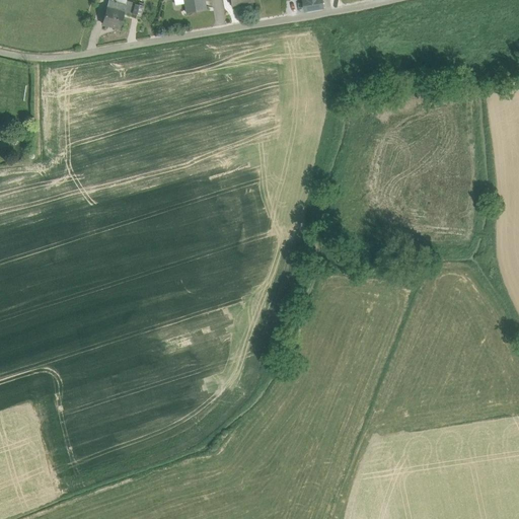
[(174,0),(175,4),(184,3),(187,13),(206,10),(204,0),(174,0)]
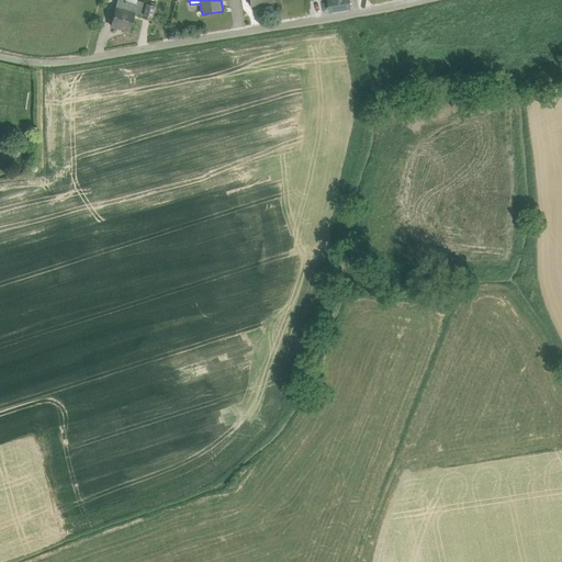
[(329,0),(332,11),(350,9),(349,0),(329,0)]
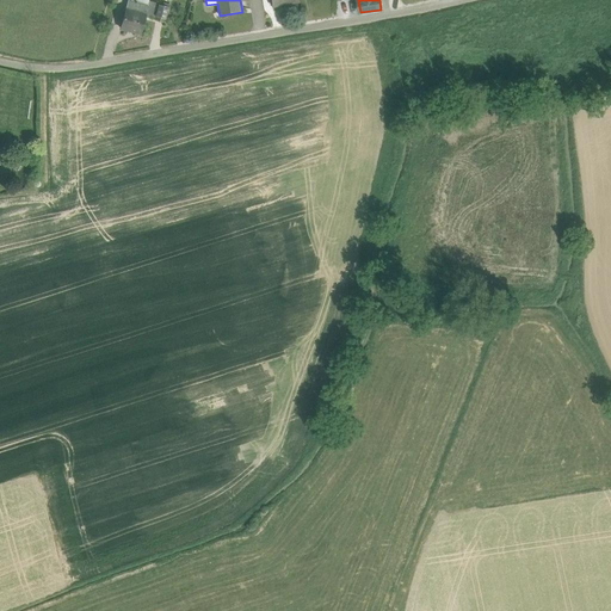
[(148,7),(129,1),(121,29),(141,35),(146,16),(148,7)]
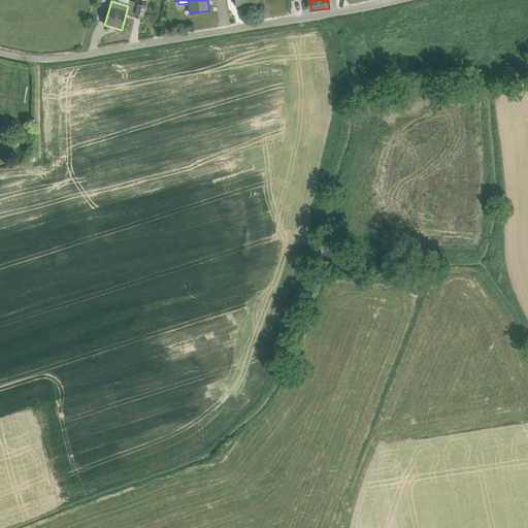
[(137,4),(129,2),(128,6),(126,13),(134,17),(137,4)]
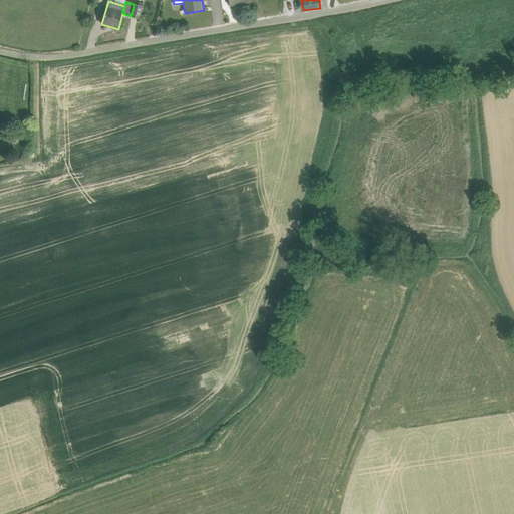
[(142,6),(134,4),(131,16),(138,18),(142,6)]
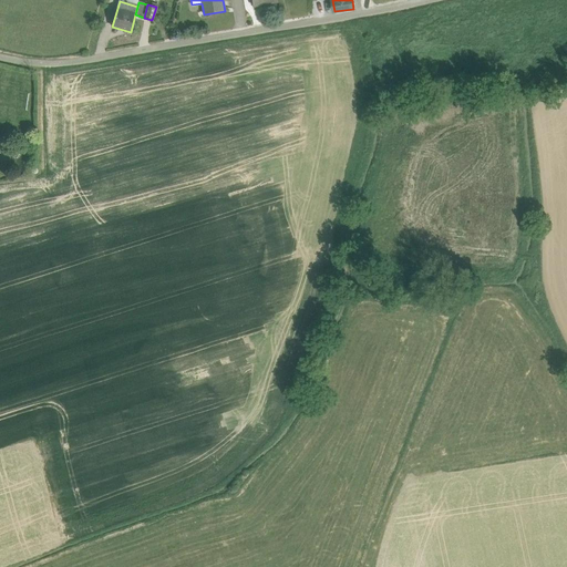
All buildings are outlined.
